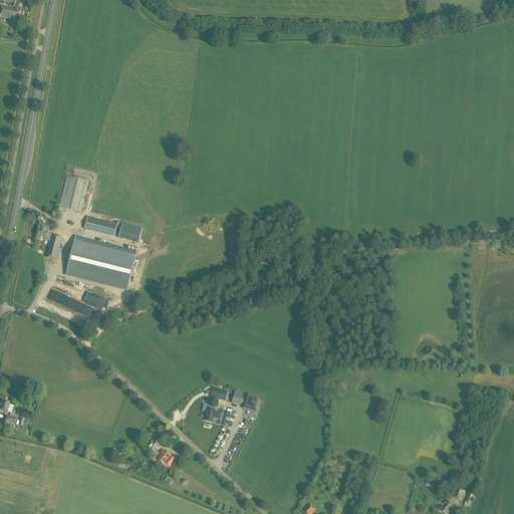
[(20,8),(15,7),(16,0),(14,0),(1,0),(1,2),(11,4),(11,7),(1,6),(0,10),(0,18),(13,20),(12,21),(18,22),(20,8)]
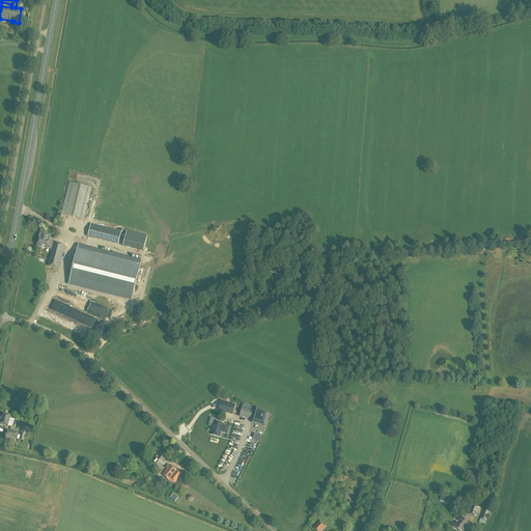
[(83,220),(91,188),(70,183),(62,214),(83,220)]
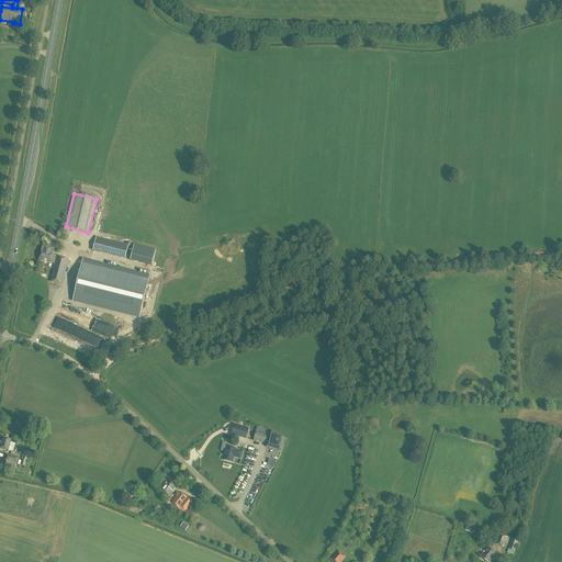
[(120,248),(127,249),(130,244),(114,240),(113,243),(121,245),(120,248)]
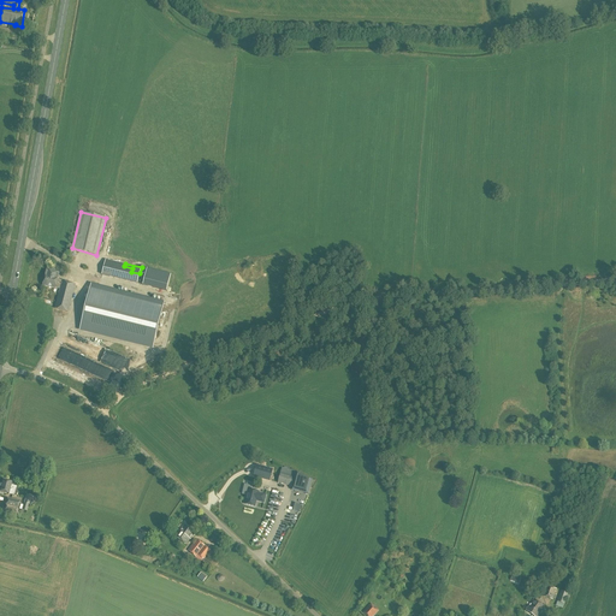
[(102,274),(138,282),(140,273),(105,266),(102,274)]
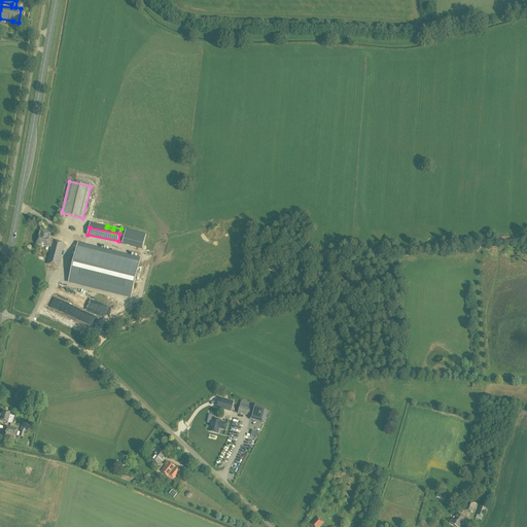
[(146,235),(126,230),(123,243),(143,248),(146,235)]
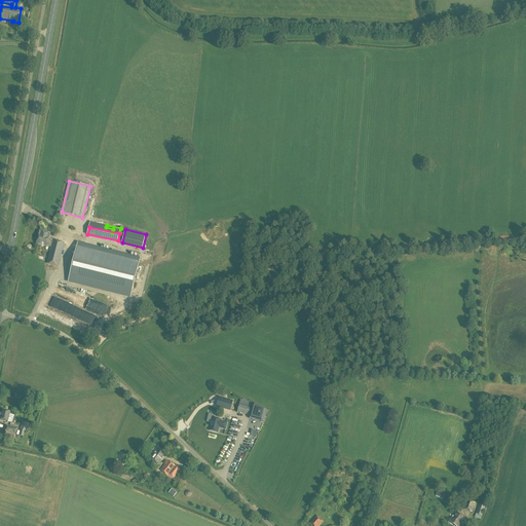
[(58,266),(64,243),(48,239),(50,232),(40,230),(36,243),(46,247),(46,246),(50,247),(46,263),(58,266)]
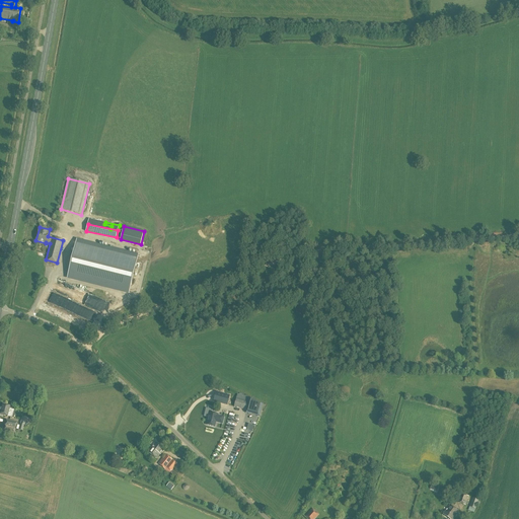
[(80,241),(77,240),(68,277),(129,292),(138,255),(80,241)]
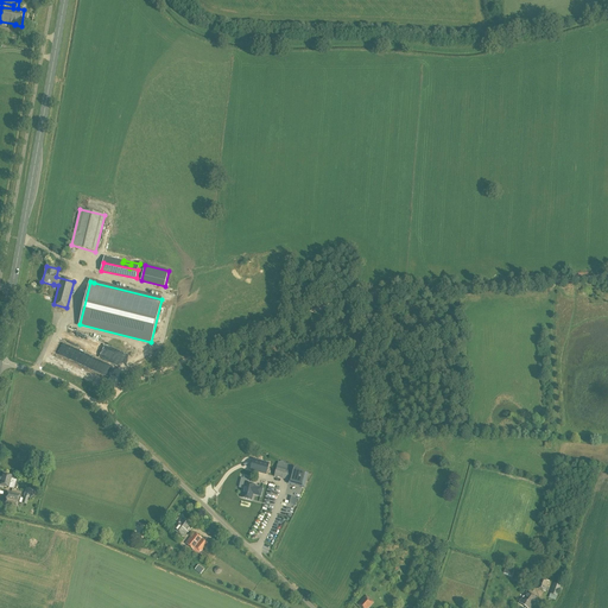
[(266,474),(268,463),(259,460),(255,472),(266,474)]
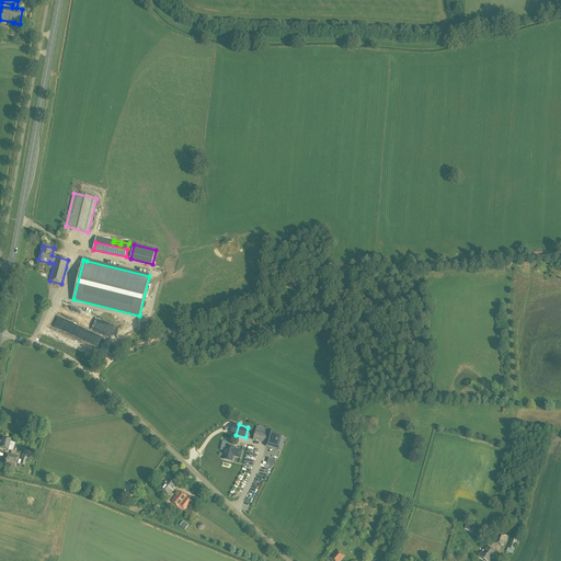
[(270,444),(268,447),(273,448),(281,450),(285,436),(271,430),(256,426),(253,439),(270,444)]
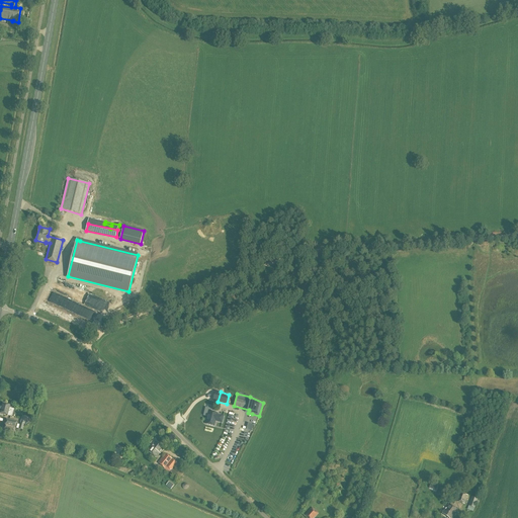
[(5,405),(6,404),(2,403),(2,404),(1,404),(0,408),(0,415),(2,416),(3,415),(6,416),(11,417),(13,409),(9,408),(9,406),(5,405)]
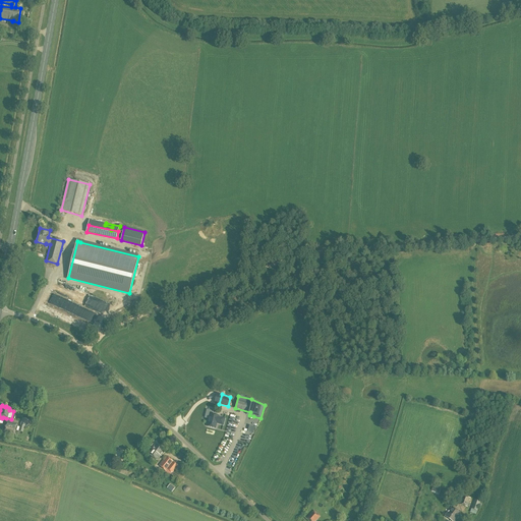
[(219,416),(211,414),(208,426),(216,428),(217,423),(223,425),(225,418),(219,417),(219,416)]
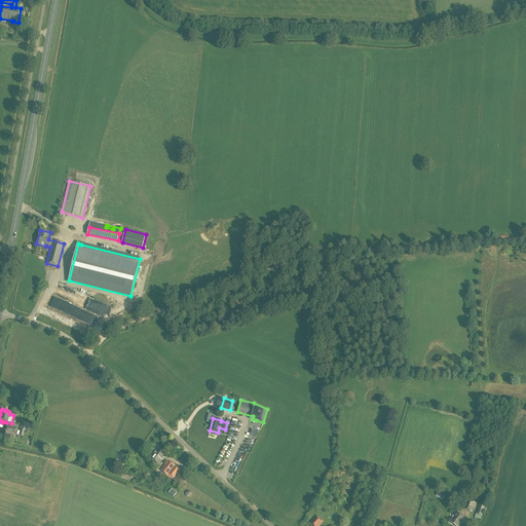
[(29,431),(30,424),(23,422),(21,429),(20,431),(17,430),(16,435),(23,437),(25,430),(29,431)]
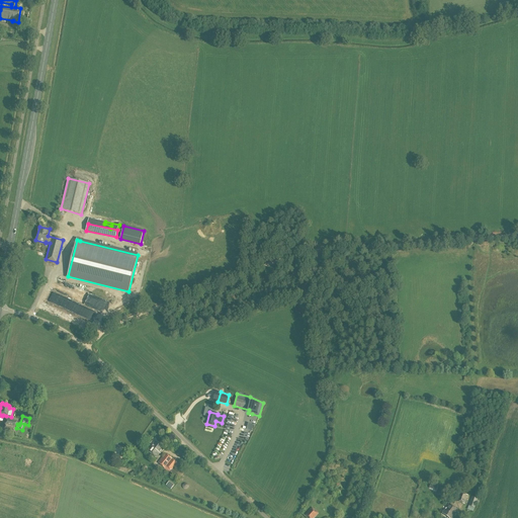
[(13,434),(16,421),(5,419),(3,431),(13,434)]
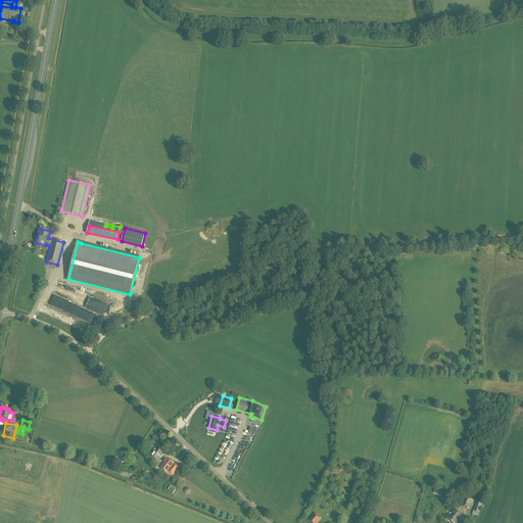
[(256,429),(249,427),(247,434),(254,436),(256,429)]
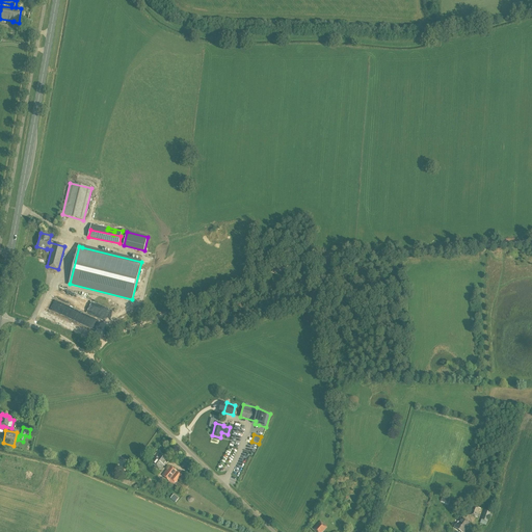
[(160,470),(163,466),(164,466),(168,460),(159,453),(151,463),(160,470)]
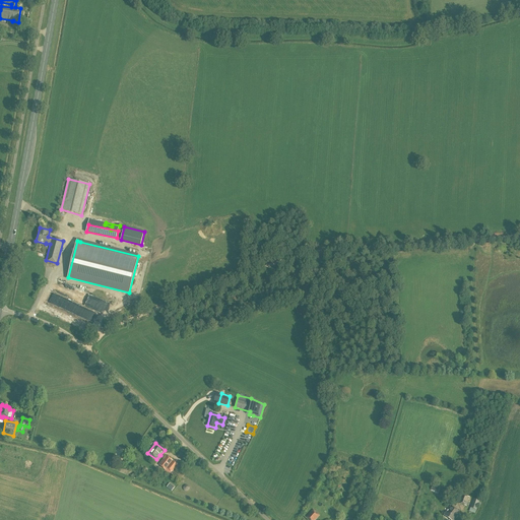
[(172,472),(178,464),(166,455),(158,465),(166,470),(167,468),(172,472)]
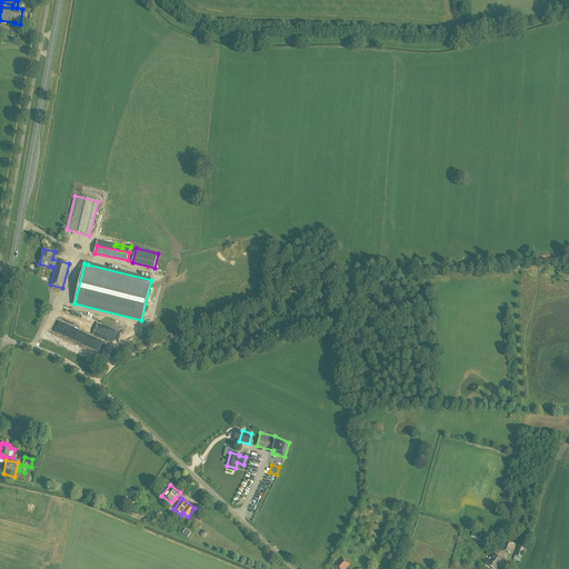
[(510,553),(513,545),(505,541),(501,550),(510,553)]
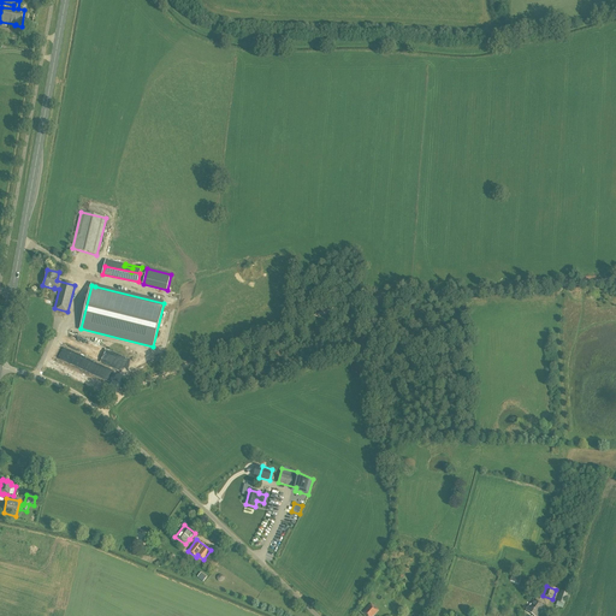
[(564,604),(568,593),(561,591),(557,602),(564,604)]
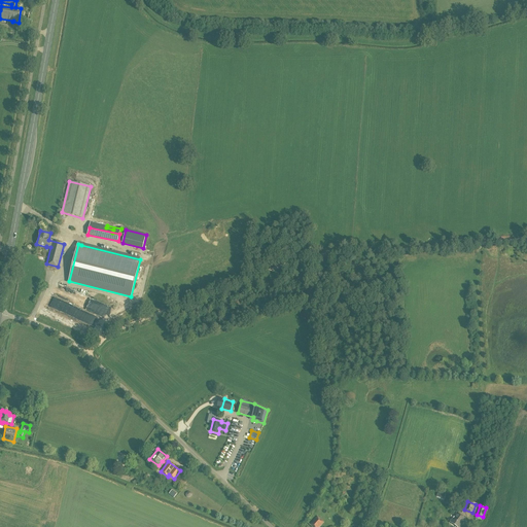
[(321,521),(319,519),(319,518),(317,516),(311,524),(314,526),(319,526),(324,522),(322,520),(321,521)]
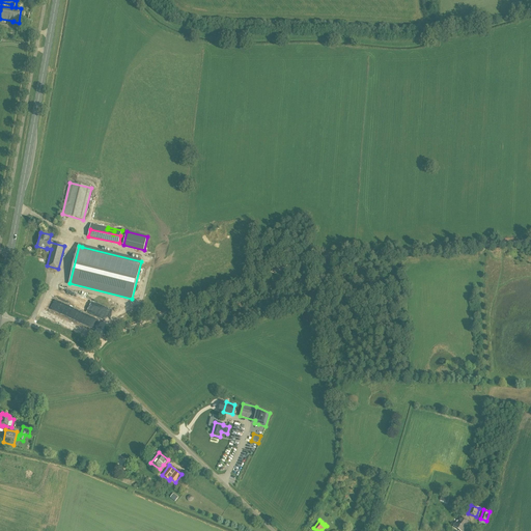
[(465,520),(457,530),(458,530),(464,530),(467,527),(469,523),(465,520)]
